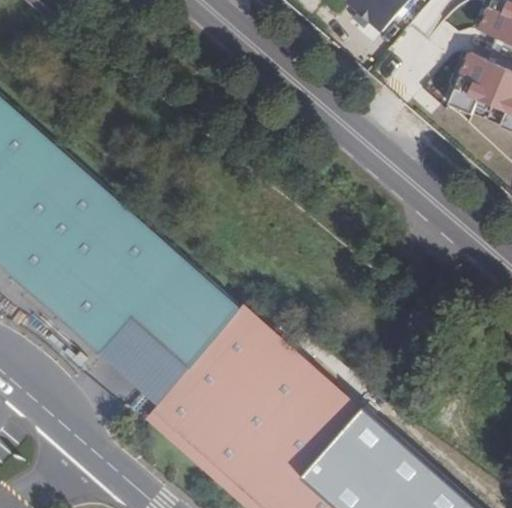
[(417,2),(415,0),(354,0),(389,32),(417,2)]
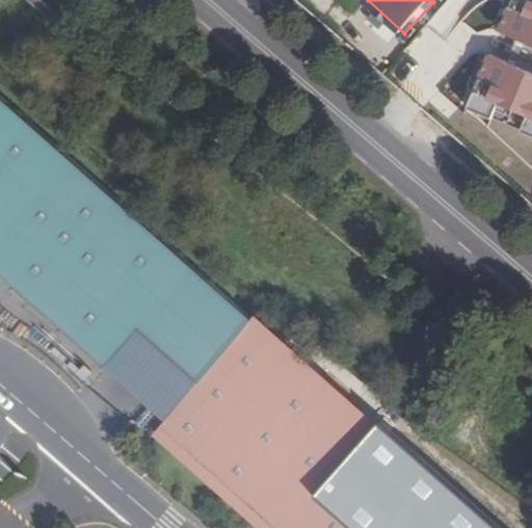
[(507,0),(497,25),(531,40),(531,0),(507,0)]
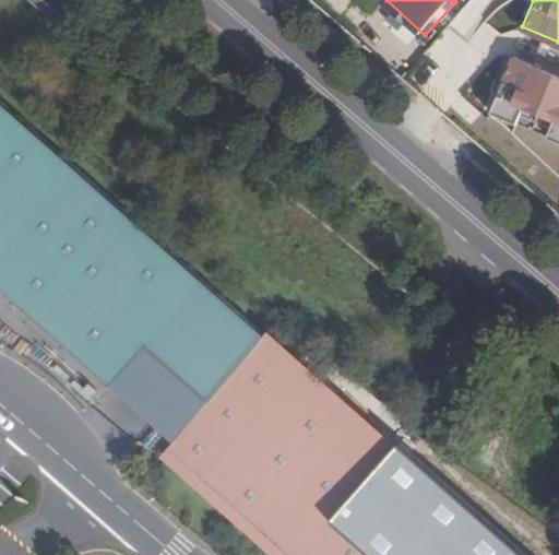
[(558,69),(516,52),(495,109),(558,134),(558,69)]
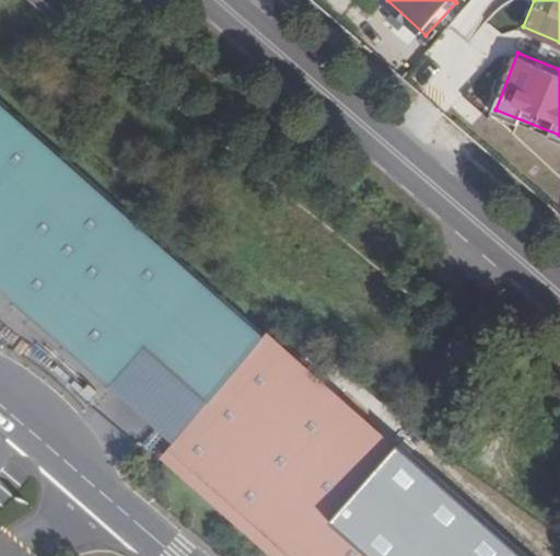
[(131,362),(201,282),(0,107),(0,291),(109,386),(131,362)]
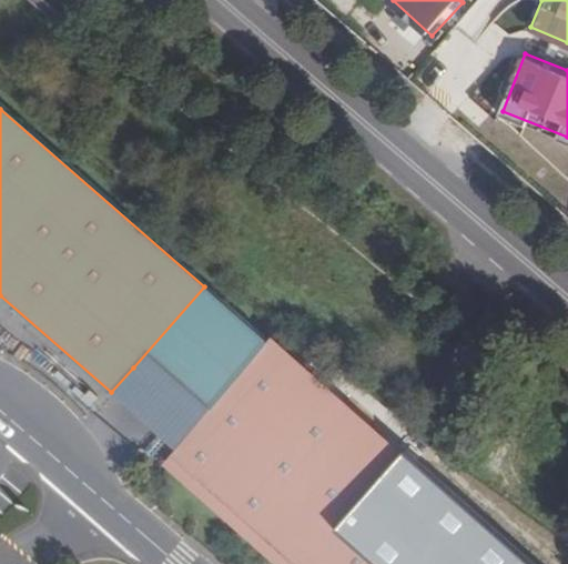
[(267,342),(267,341),(204,286),(133,368),(198,423),(267,342)]
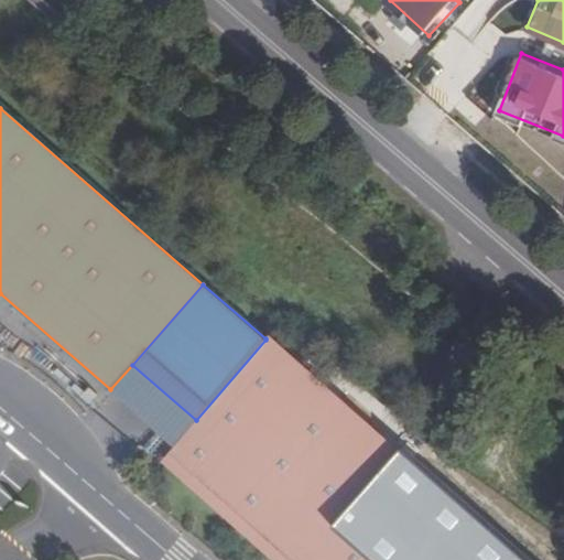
[(181,438),(165,454),(286,559),(373,559),(332,523),(396,452),(266,340),(216,397),(196,420),(181,438)]
